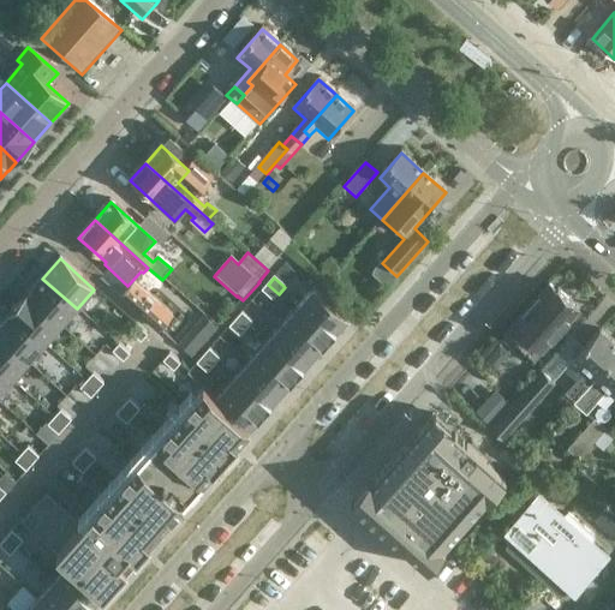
[(60,327),(77,309),(42,279),(27,297),(60,327)]
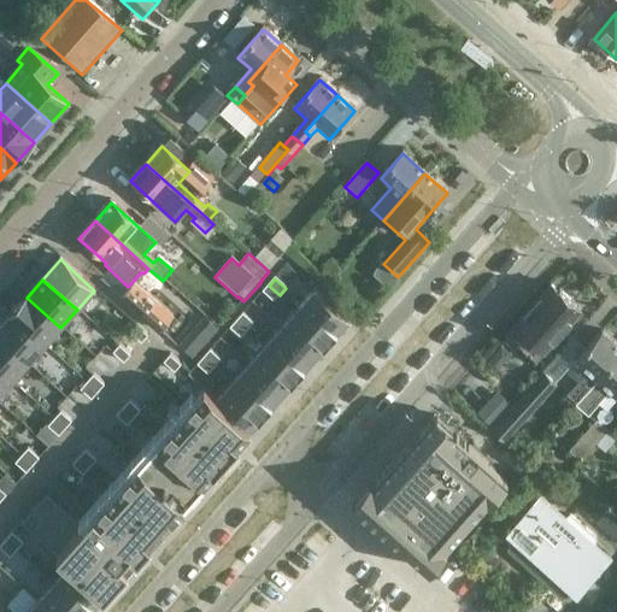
[(160,334),(174,318),(135,284),(122,299),(160,334)]
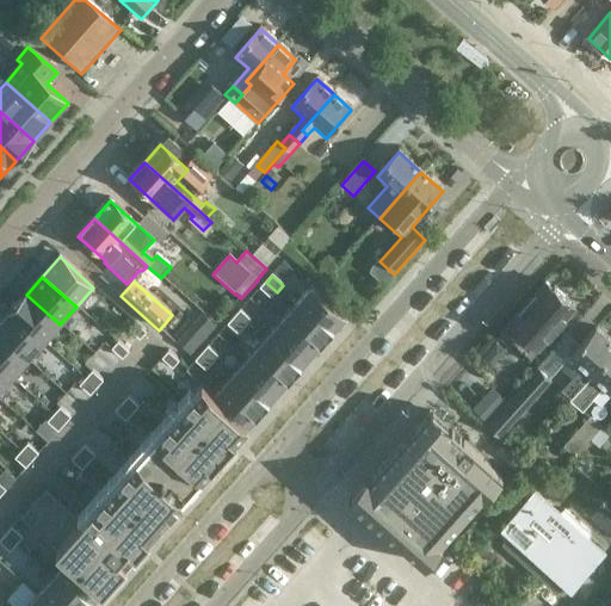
[(277,292),(266,283),(259,290),(270,300),(277,292)]
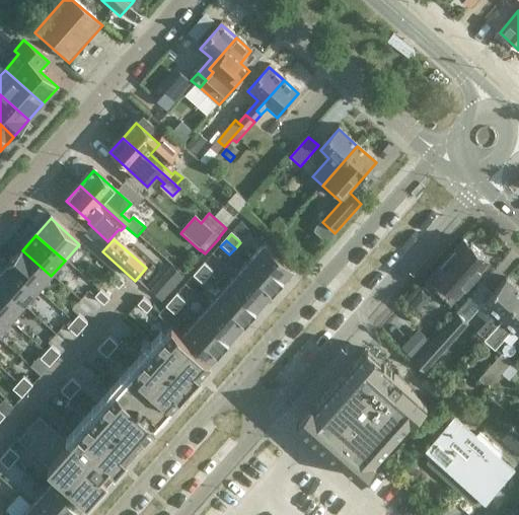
[(470,245),(469,246),(463,241),(426,284),(450,305),(489,264),(483,258),(484,256),(470,245)]
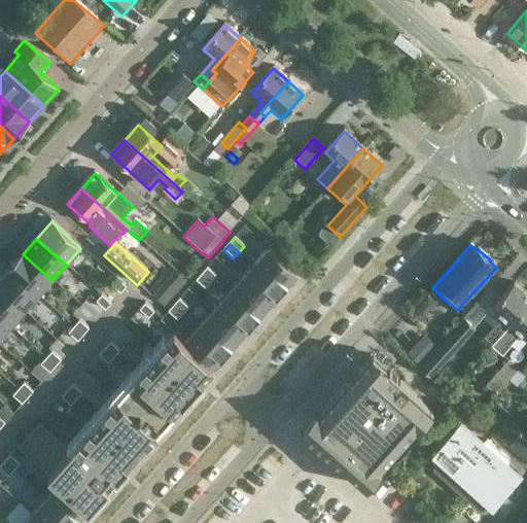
[(297,275),(269,249),(254,266),(283,291),(297,275)]
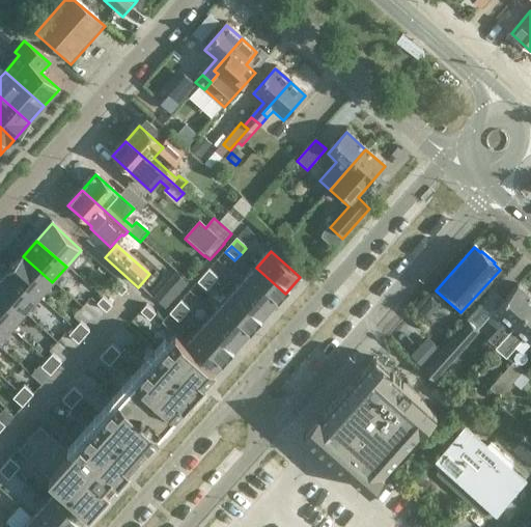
[(52,282),(23,256),(8,272),(38,299),(52,282)]
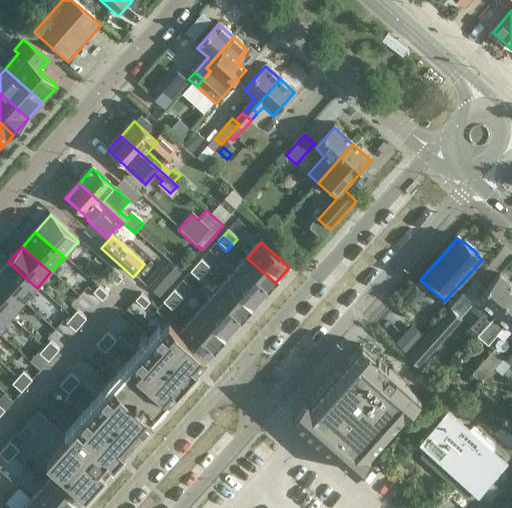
[(275,283),(247,258),(233,273),(261,298),(275,283)]
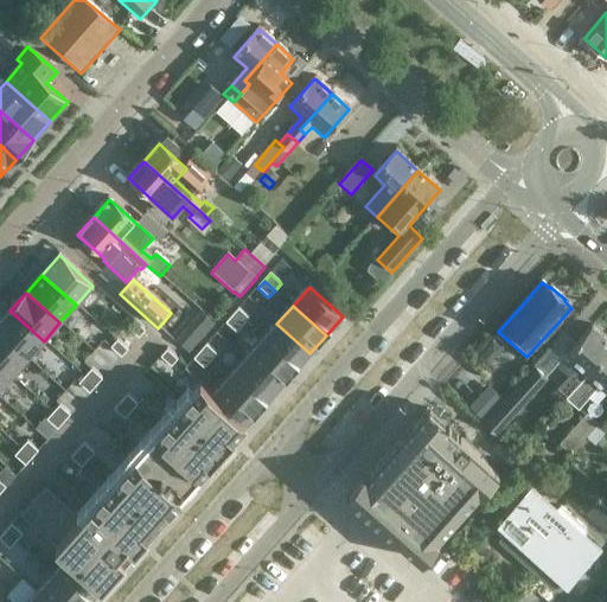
[(238,309),(232,316),(243,326),(249,319),(238,309)]
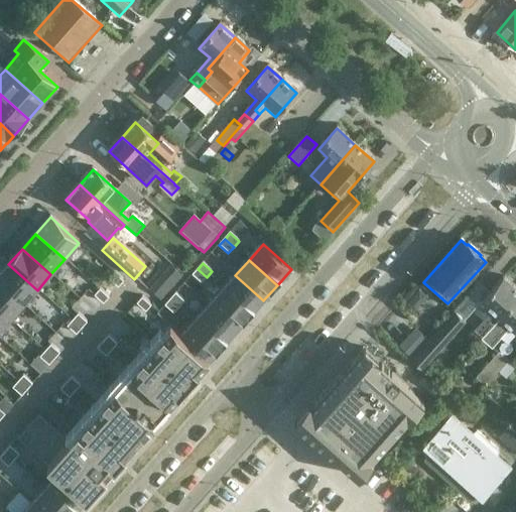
[(37,290),(8,264),(0,273),(0,285),(23,306),(37,290)]
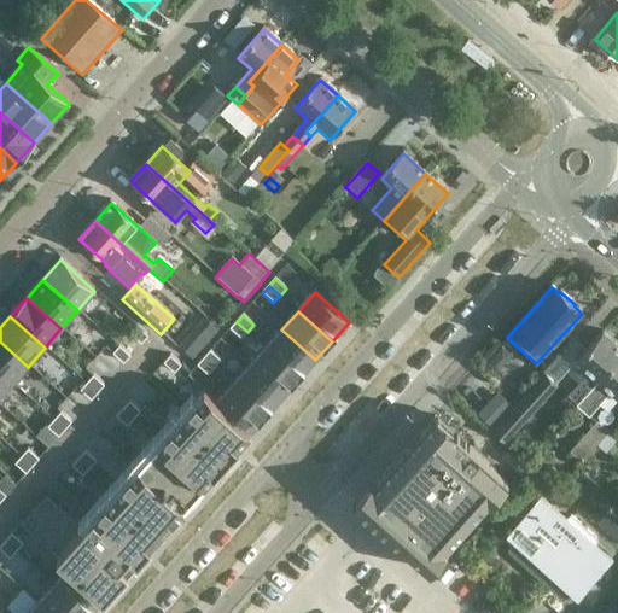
[(205,316),(181,344),(196,356),(220,328),(205,316)]
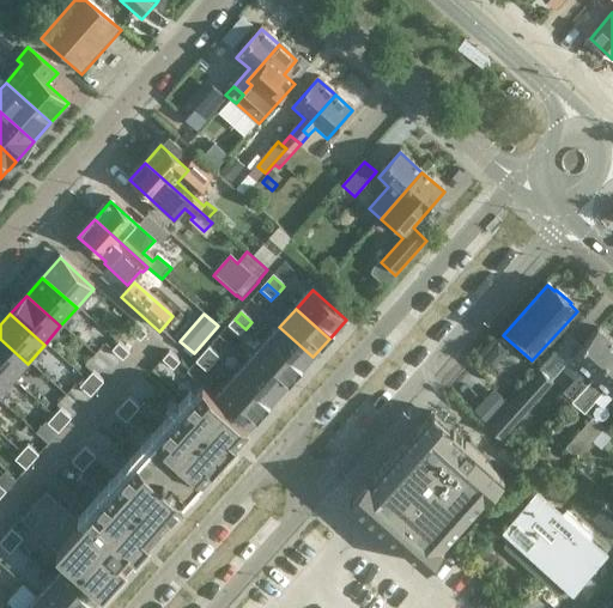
[(246,329),(235,320),(228,327),(238,336),(246,329)]
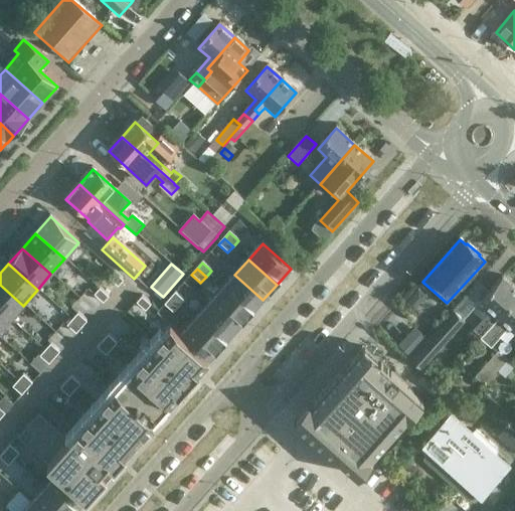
[(123,282),(114,274),(109,280),(118,288),(123,282)]
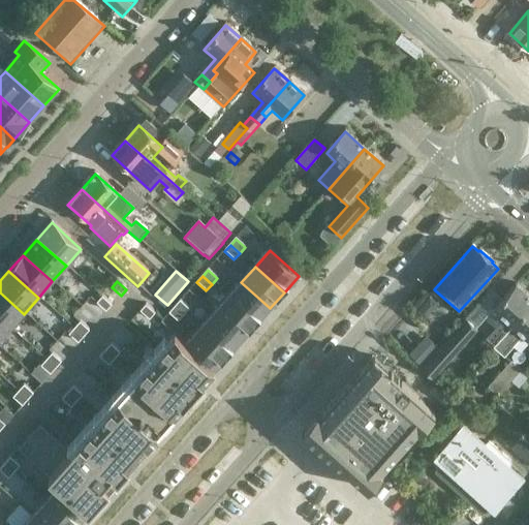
[(270,308),(241,282),(226,298),(256,323),(270,308)]
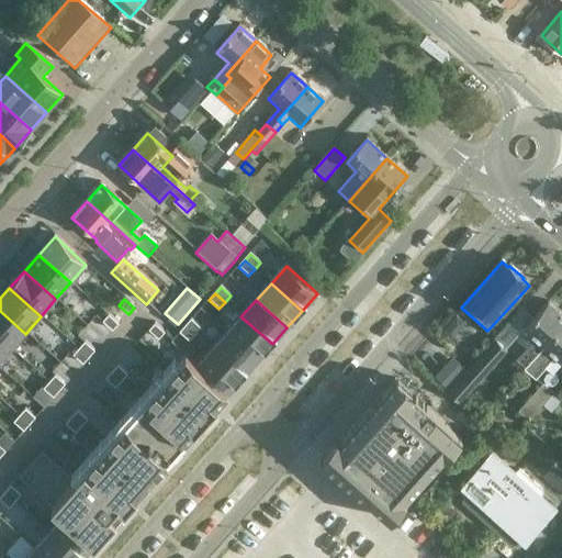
[(524,331),(535,341),(516,361),(524,369),(561,326),(561,316),(548,304),(524,331)]
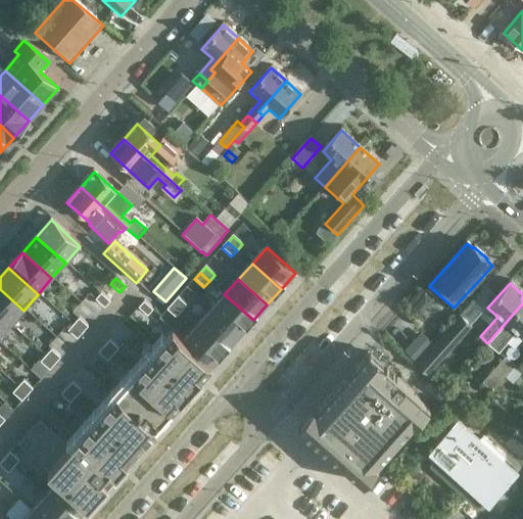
[(24,311),(0,289),(0,316),(10,325),(24,311)]
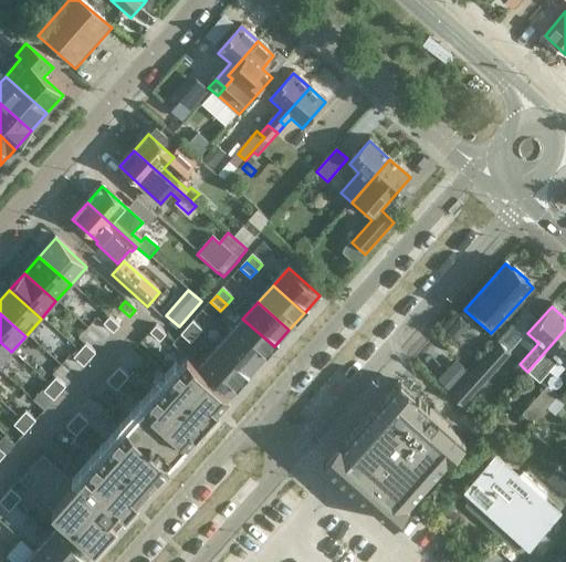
[(119,328),(109,319),(103,325),(114,334),(119,328)]
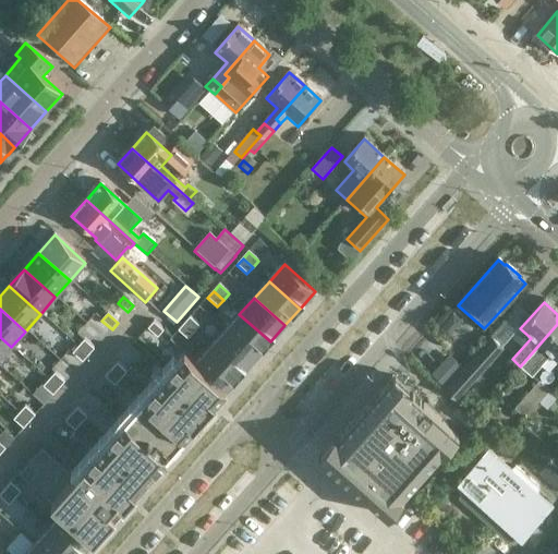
[(270,341),(239,314),(225,330),(255,359),(270,341)]
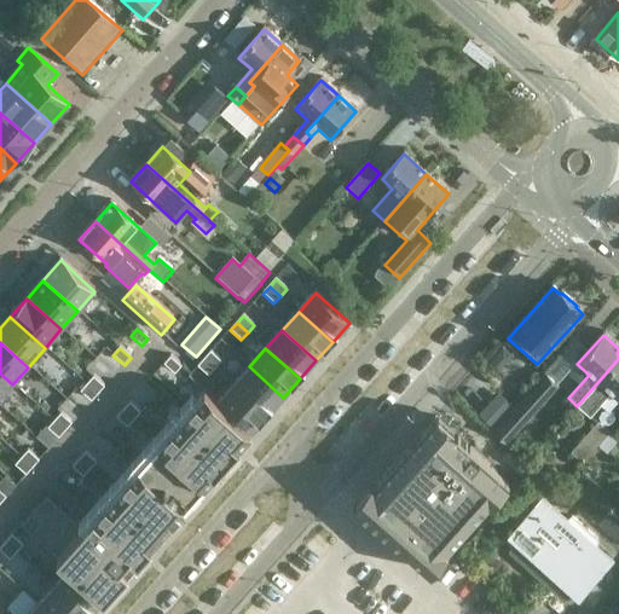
[(497,376),(513,357),(501,348),(486,366),(497,376)]
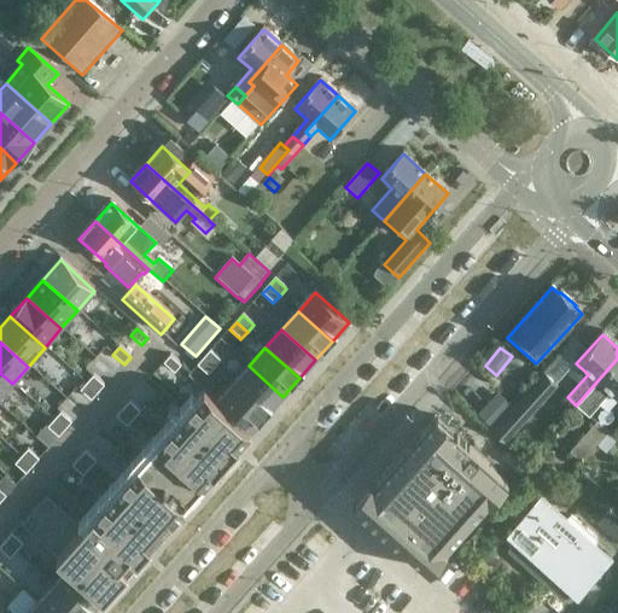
[(210,352),(204,360),(215,369),(221,362),(210,352)]
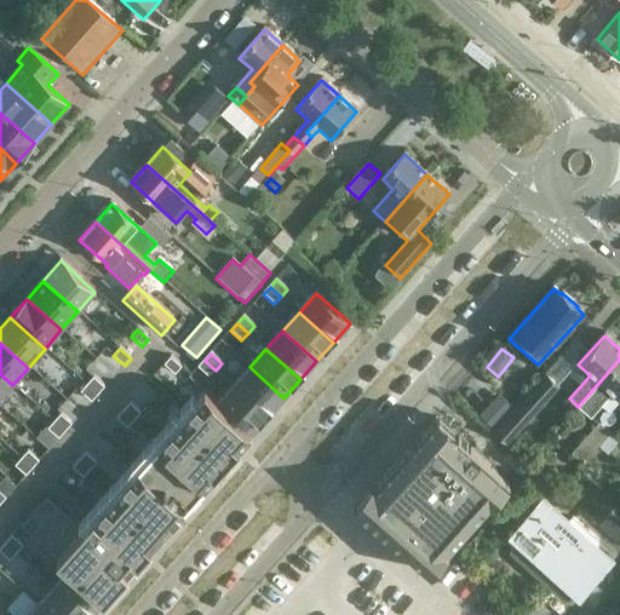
[(174,375),(182,368),(171,358),(164,366),(174,375)]
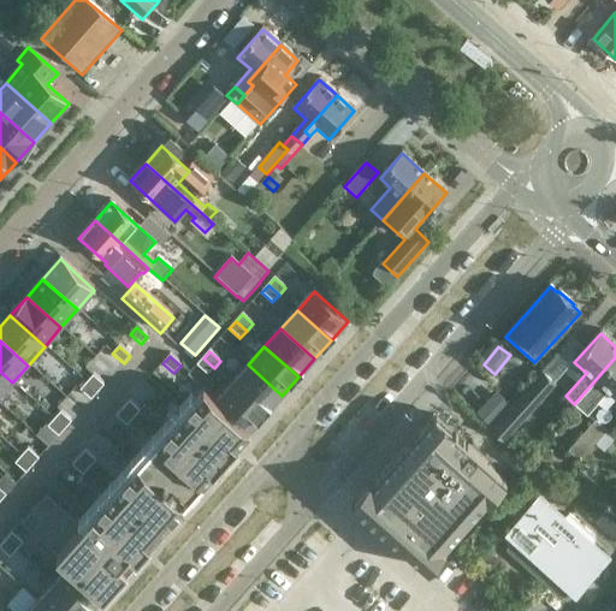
[(615,357),(574,404),(587,416),(609,392),(615,398),(615,357)]
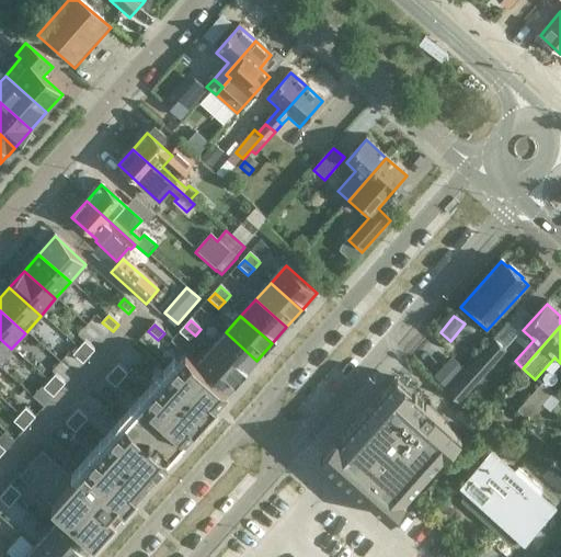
[(189,342),(195,336),(185,327),(179,333),(189,342)]
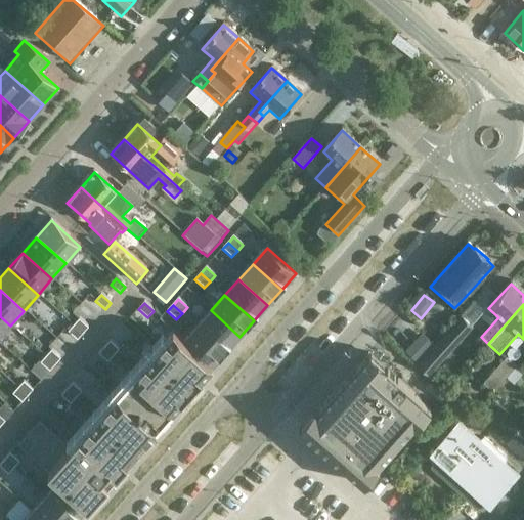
[(239,337),(211,310),(197,327),(226,352),(239,337)]
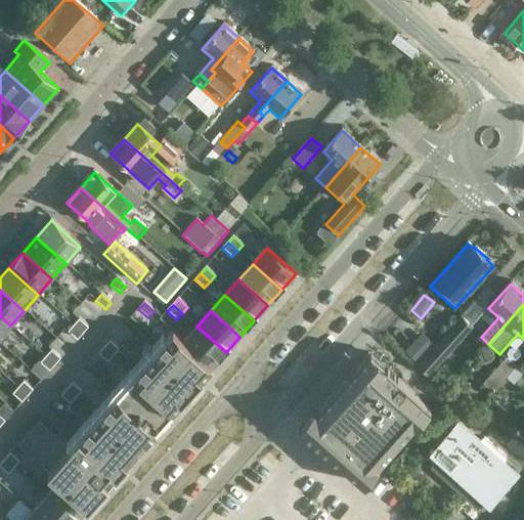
[(0,337),(10,326),(0,316),(0,337)]
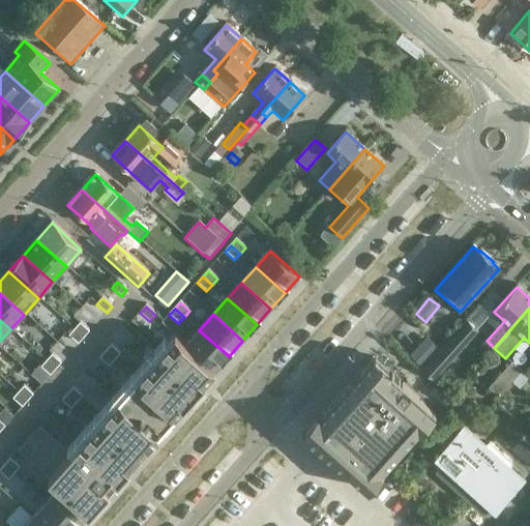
[(467,322),(441,349),(422,371),(434,380),(452,359),(477,331),(467,322)]
